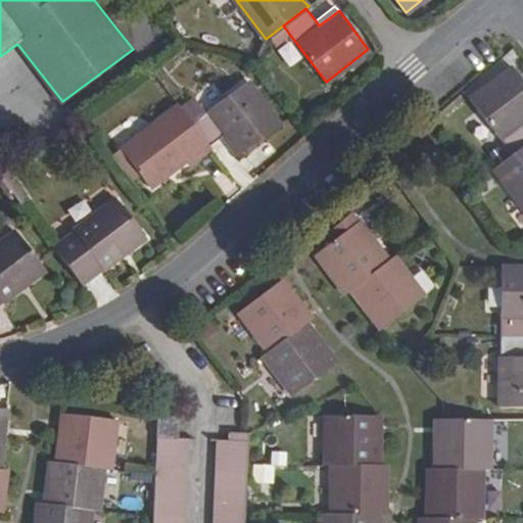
[(278,50),(288,66),(302,58),(292,42),(278,50)]
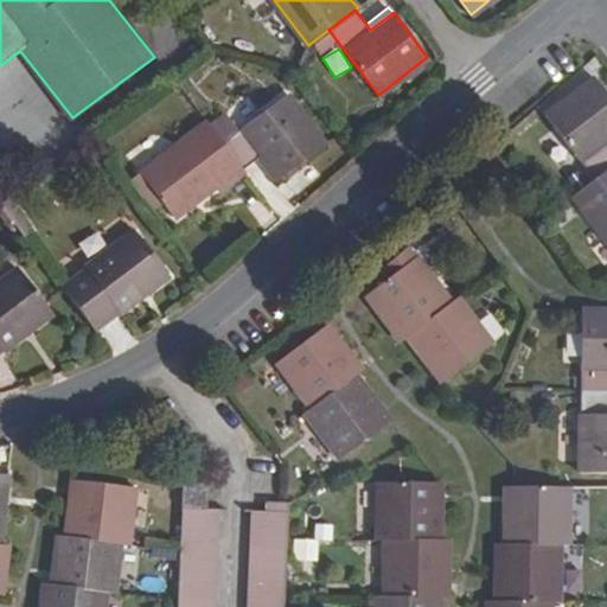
[(545,114),(594,176),(606,166),(606,140),(605,138),(606,135),(606,91),(594,75),(545,114)]
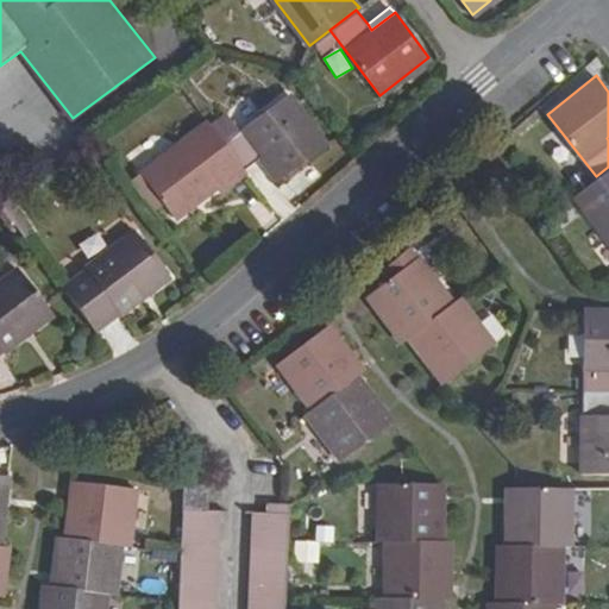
[(288,94),(268,110),(239,131),(232,123),(217,133),(242,168),(262,154),(280,177),(326,143),(288,94)]
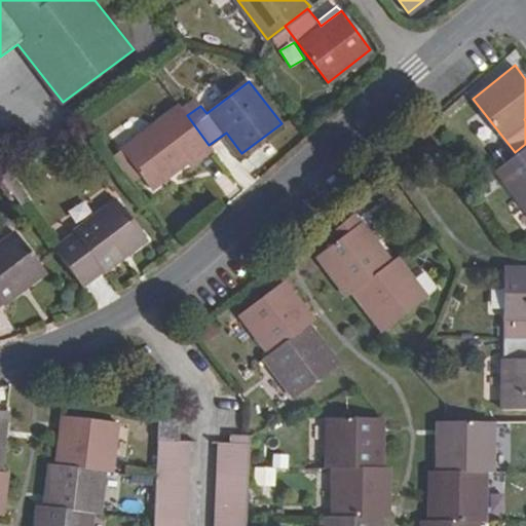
[(207,113),(231,95),(220,81),(195,99),(200,106),(207,113)]
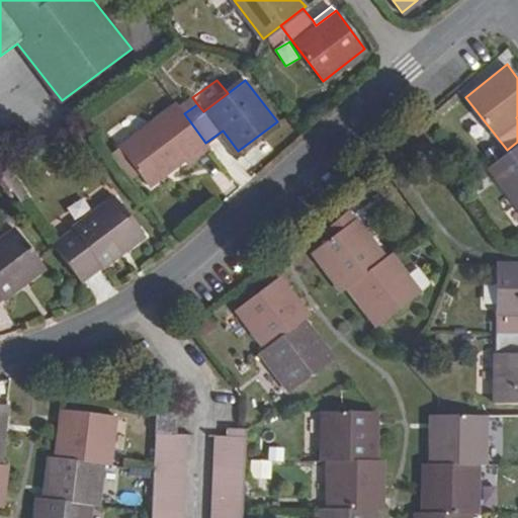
[(184,113),(197,104),(192,97),(179,107),(184,113)]
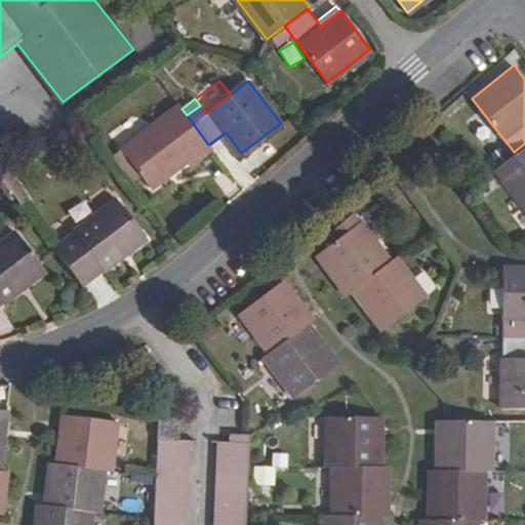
[(210,148),(208,145),(187,115),(182,109),(178,106),(120,149),(147,184),(168,168),(170,171),(187,160),(190,163),(210,148)]
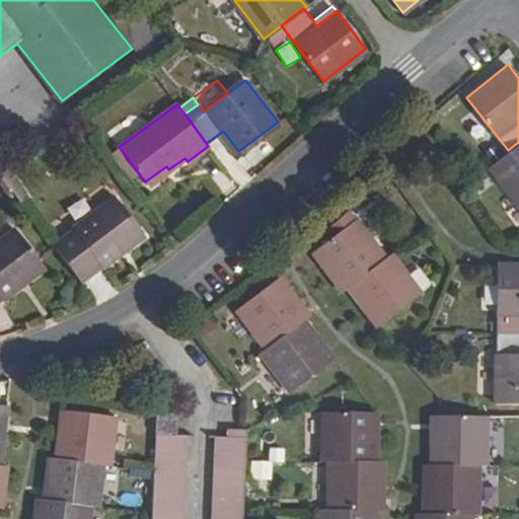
[(518,142),(508,150),(491,164),(518,201),(518,142)]
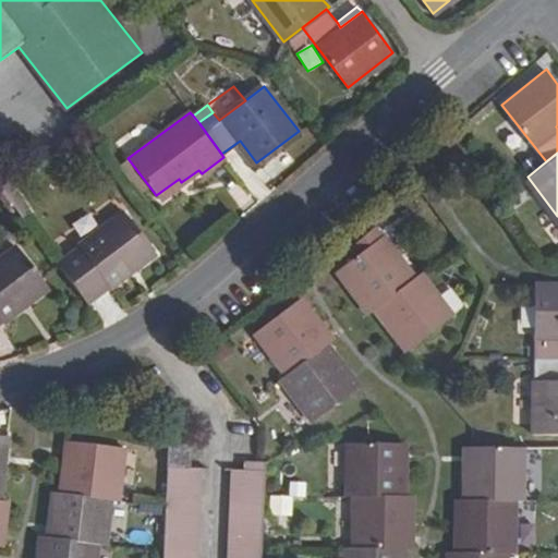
[(154,252),(122,210),(77,245),(80,247),(57,264),(85,301),(106,283),(108,287),(123,276),(121,271),(132,263),(134,266),(154,252)]
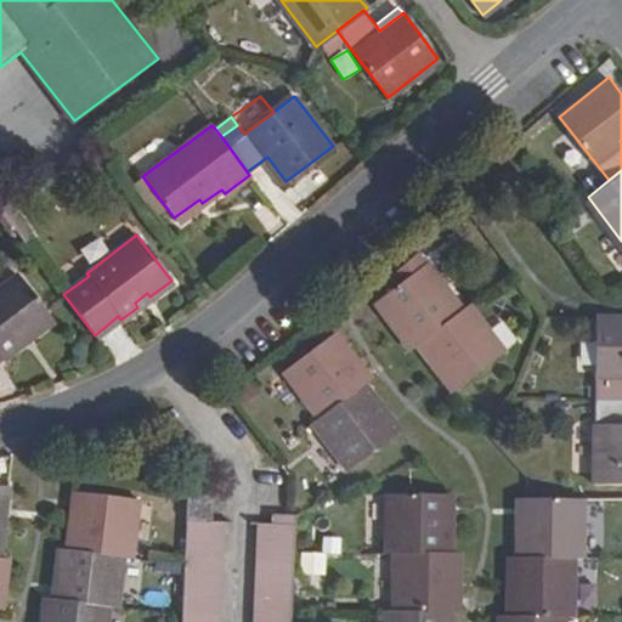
[(416,344),(462,309),(425,264),(417,270),(407,260),(386,275),(394,286),(380,298),(388,309),(382,315),(407,349),(416,344)]
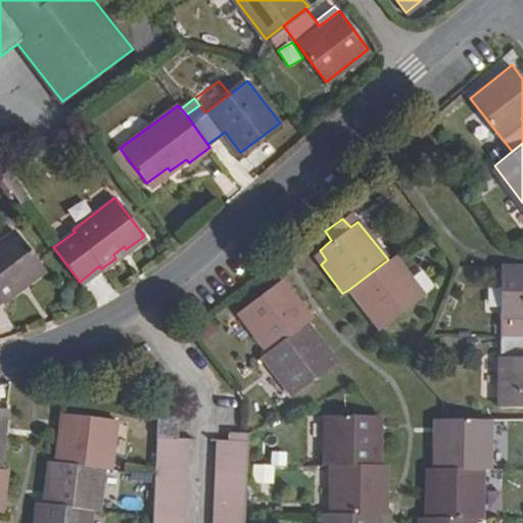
[(44,268),(13,232),(0,241),(0,298),(2,300),(16,290),(14,287),(22,280),(25,283),(44,268)]
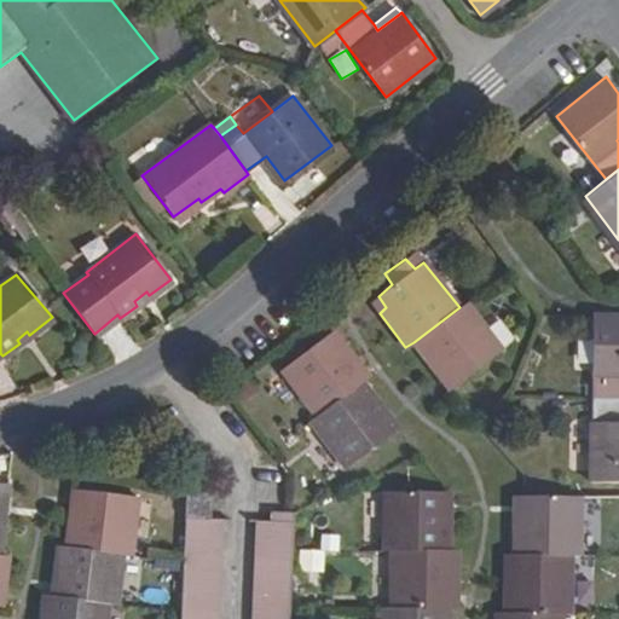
[(386,307),(379,296),(370,302),(380,313),(386,307)]
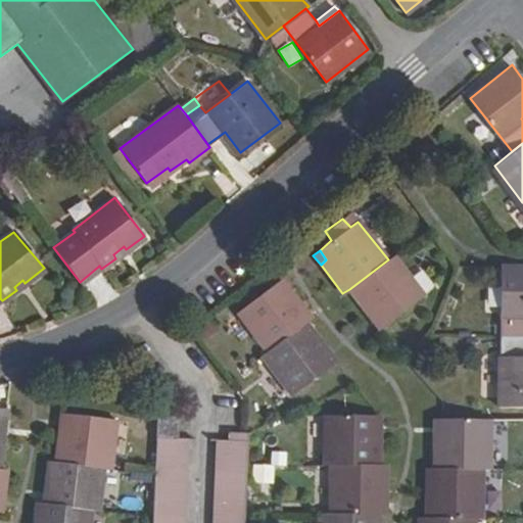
[(377,316),(385,324),(423,296),(392,256),(388,259),(349,289),(373,320),(377,316)]
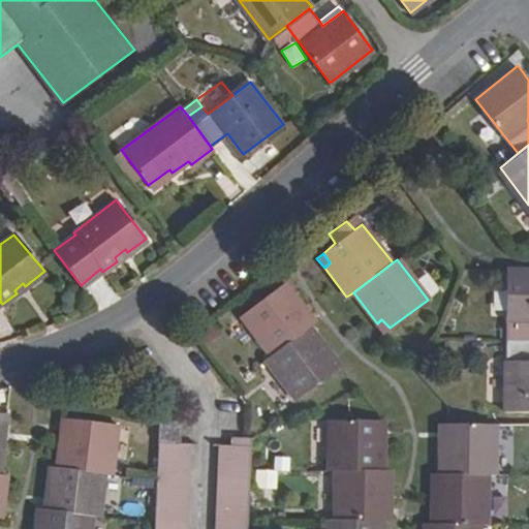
[(528,268),(503,268),(504,338),(528,337),(528,268)]
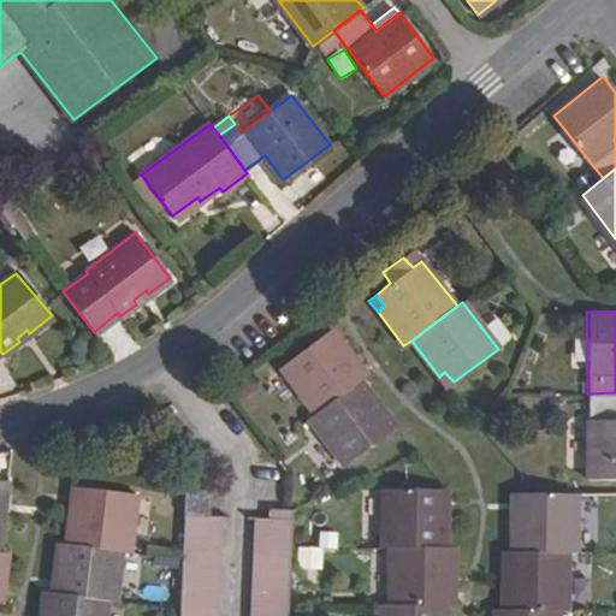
[(330,331),(325,335),(335,345),(339,341),(330,331)]
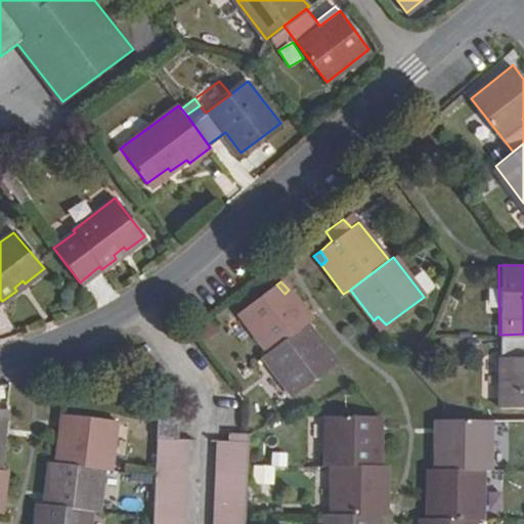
[(237,312),(267,352),(305,323),(310,318),(289,290),(285,294),(276,285),(237,312)]
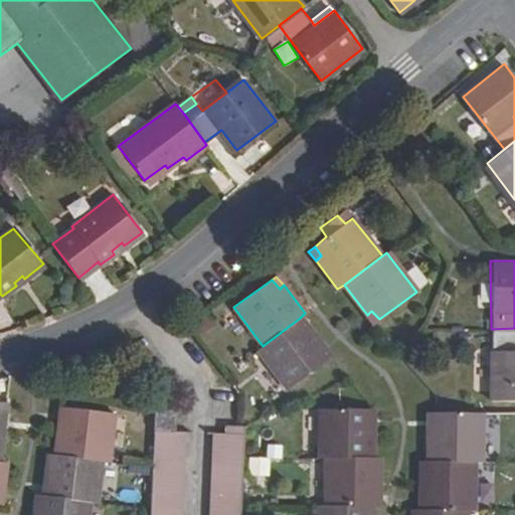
[(373,324),(379,319),(371,311),(367,315),(373,324)]
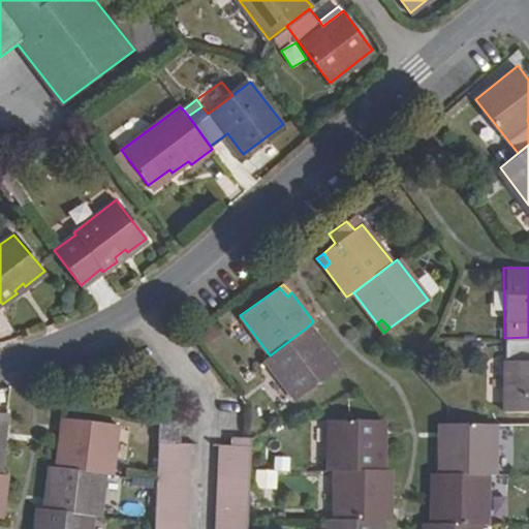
[(294,399),(333,371),(325,362),(332,356),(308,327),(270,355),(265,360),(294,399)]
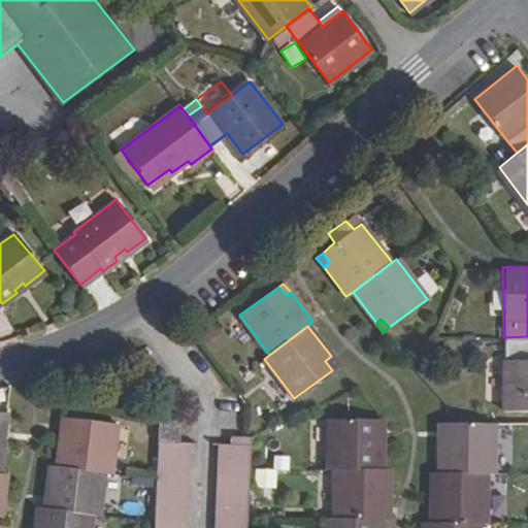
[(527,336),(503,337),(503,407),(527,406),(527,336)]
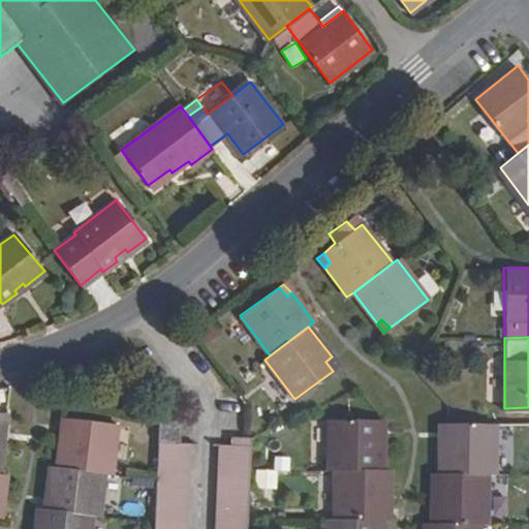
[(325,362),(333,371),(339,367),(332,356),(325,362)]
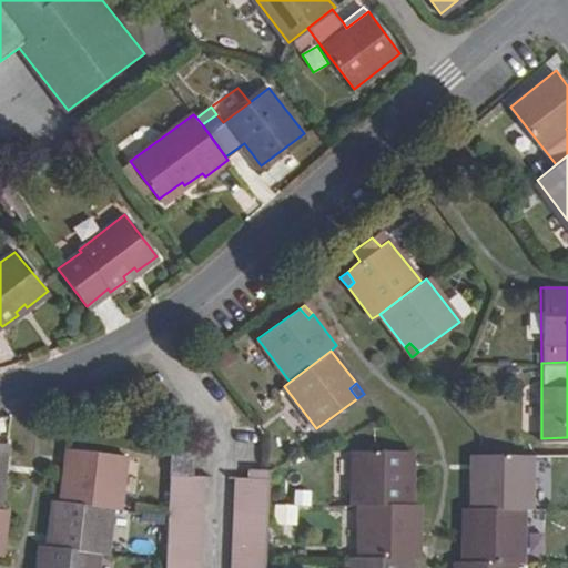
[(73,460),(74,448),(66,447),(64,460),(73,460)]
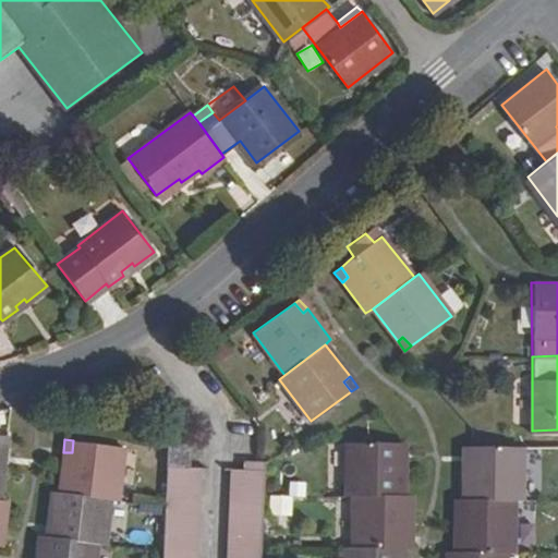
[(58,490),(108,497),(117,497),(122,446),(73,440),(72,452),(63,452),(58,490)]
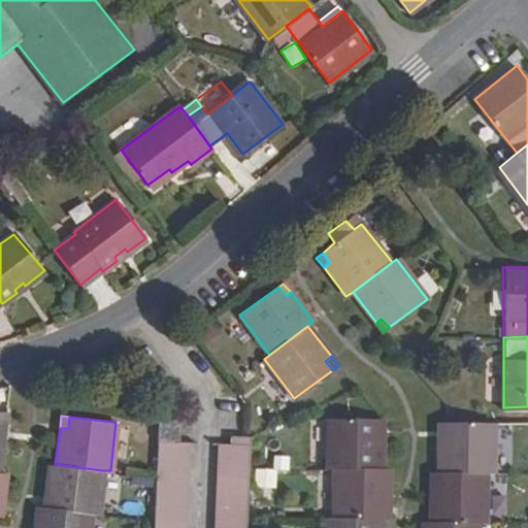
[(152,527),(184,527),(188,441),(176,439),(175,420),(157,419),(152,527)]
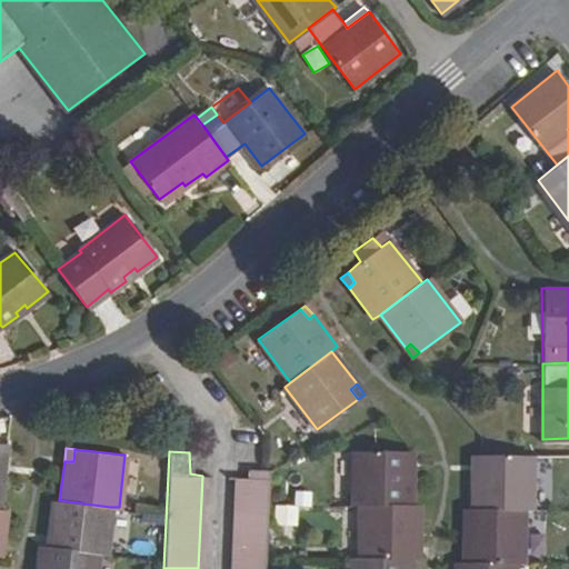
[(352,505),(360,505),(411,506),(412,467),(406,466),(406,452),(353,451),(352,505)]
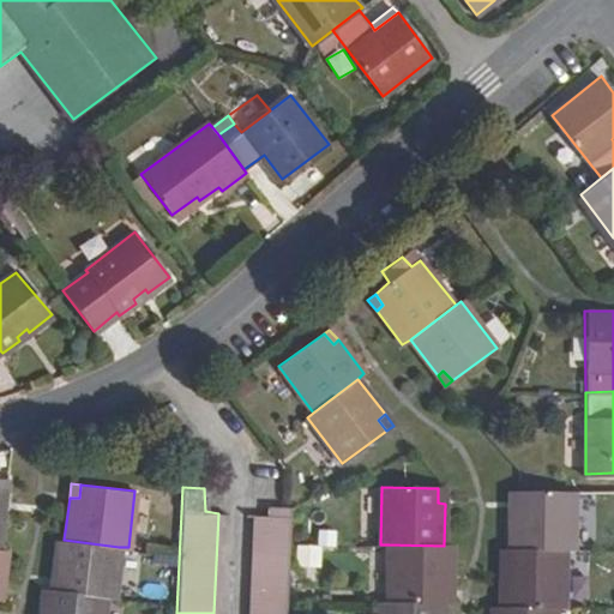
[(518,489),(509,489),(510,504),(518,504),(518,489)]
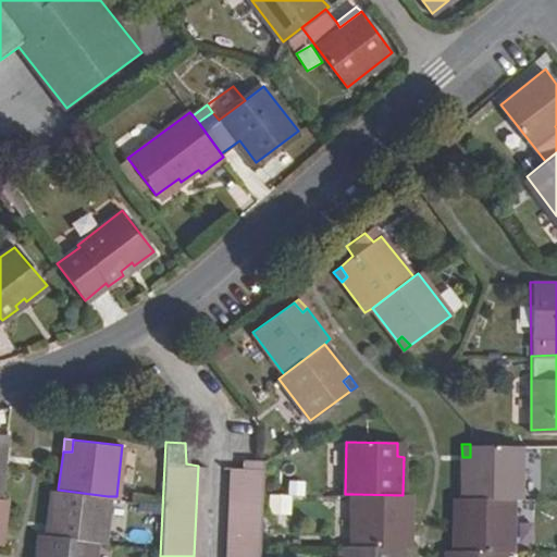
[(470,457),(462,457),(462,497),(511,497),(520,496),(520,445),(470,444),(470,457)]
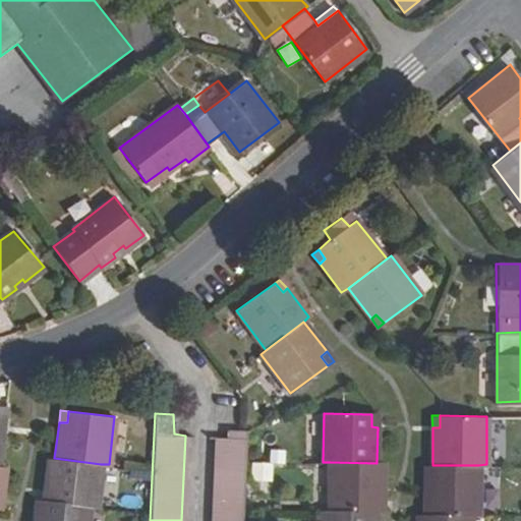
[(208,520),(239,520),(244,429),(225,428),(225,437),(212,437),(208,520)]
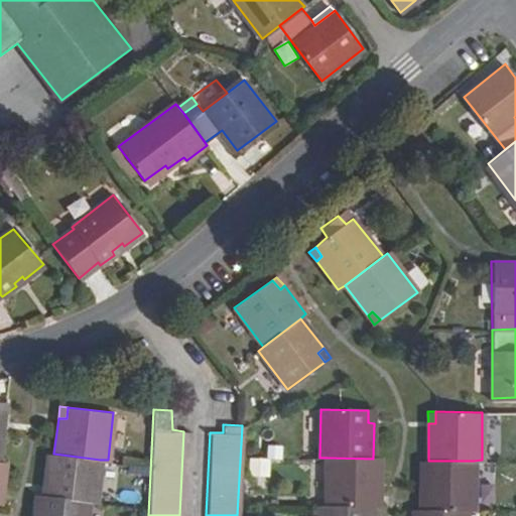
[(49,494),(90,500),(96,500),(100,460),(53,454),(53,455),(47,454),(43,482),(50,484),(49,494)]
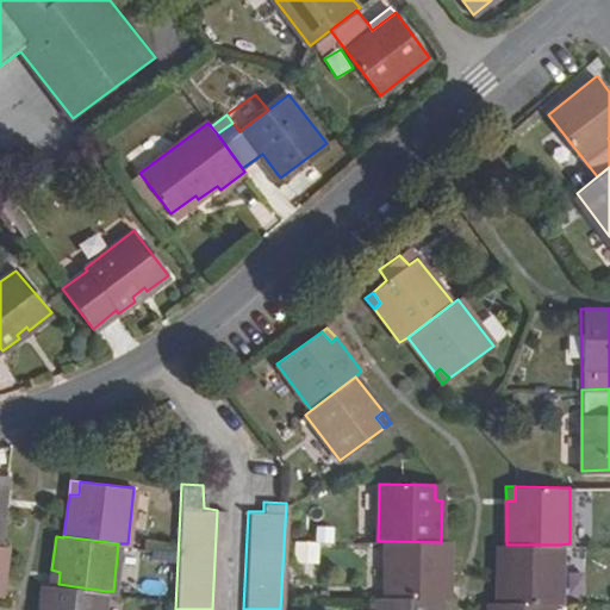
[(296,542),(296,568),(316,568),(316,541),(296,542)]
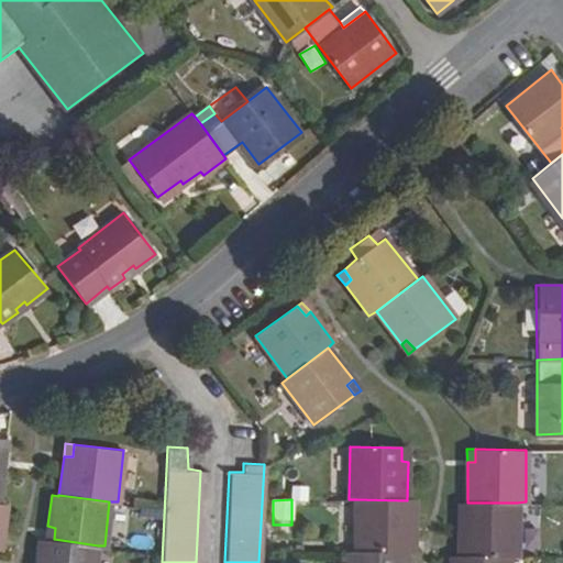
[(356,499),(356,552),(400,552),(407,553),(406,540),(415,540),(415,500),(407,500),(356,499)]
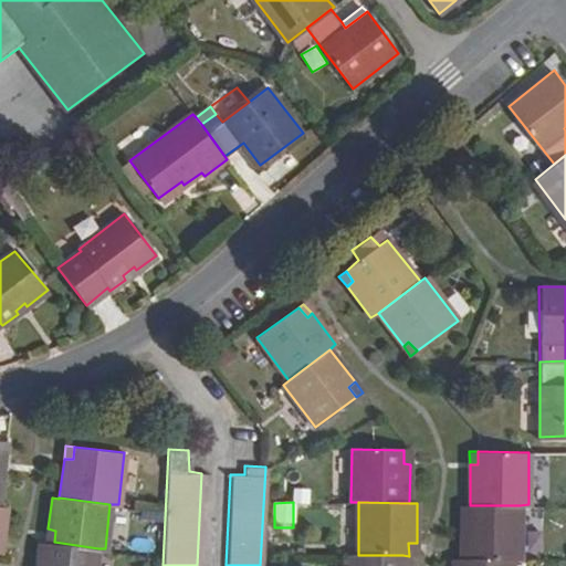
[(520,505),(470,505),(462,505),(462,545),(470,545),(470,557),(513,558),(521,558),(520,505)]
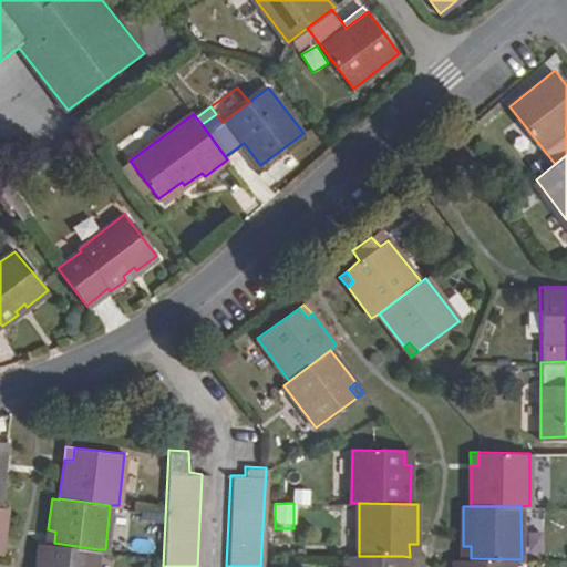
[(95,566),(99,549),(54,543),(54,544),(47,543),(45,556),(39,555),(37,566),(95,566)]
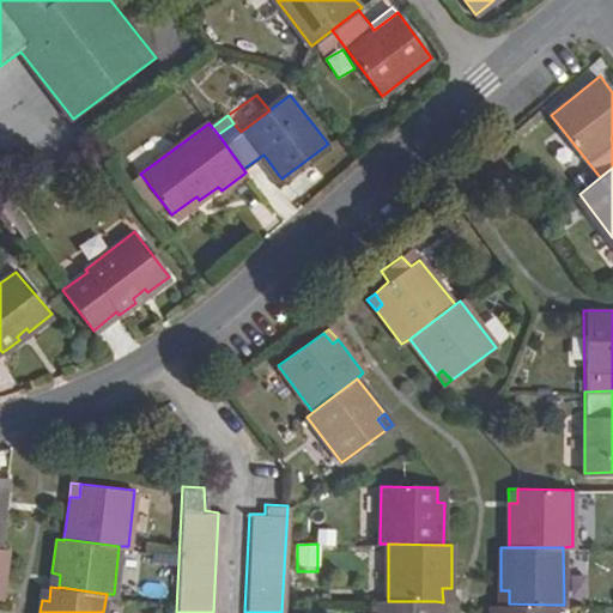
[(442,588),(443,602),(450,600),(451,588),(442,588)]
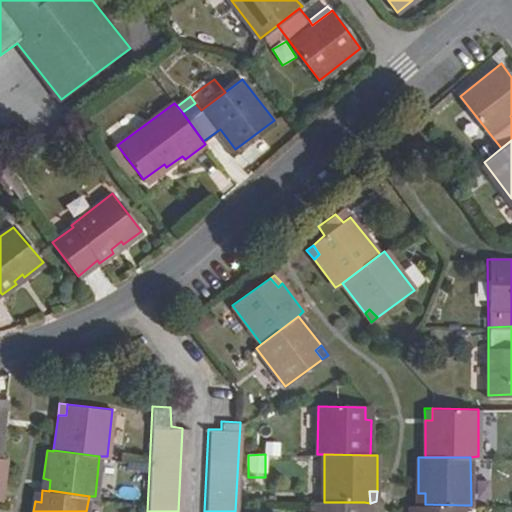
[(317,502),(317,511),(362,511),(364,502),(324,502),(317,502)]
